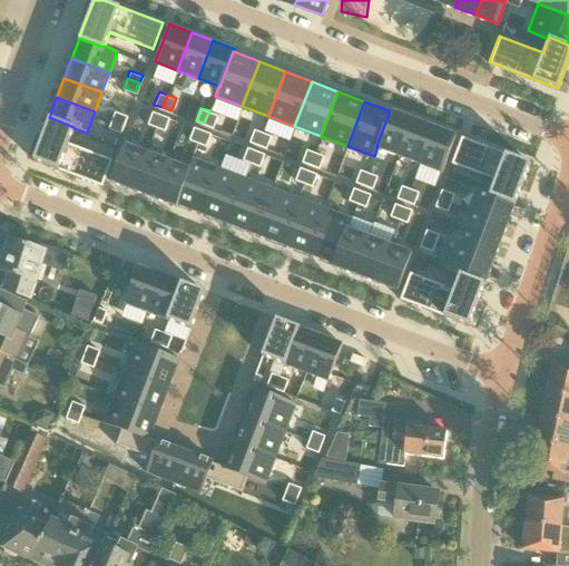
[(390,110),(376,146),(378,146),(399,154),(412,116),(390,108),(389,110),(390,110)]
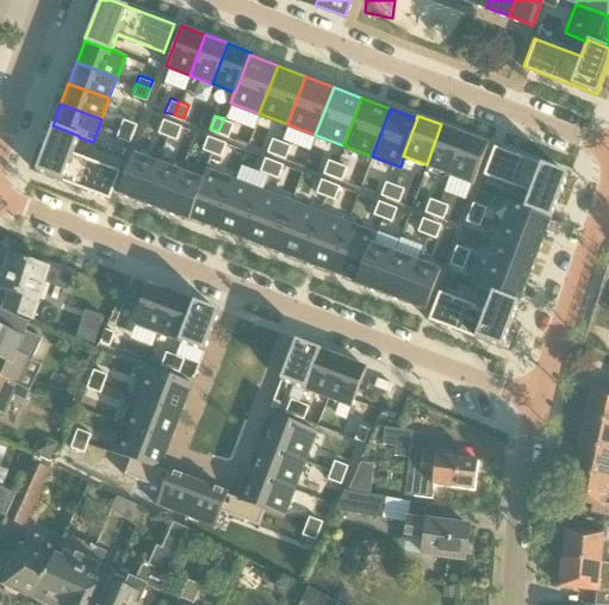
[(123,117),(119,126),(132,131),(136,123),(136,122),(123,117)]
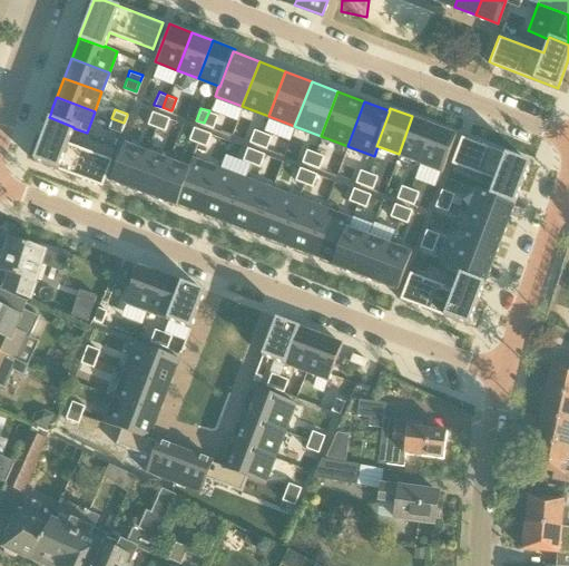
[(153,110),(147,123),(156,126),(160,113),(153,110)]
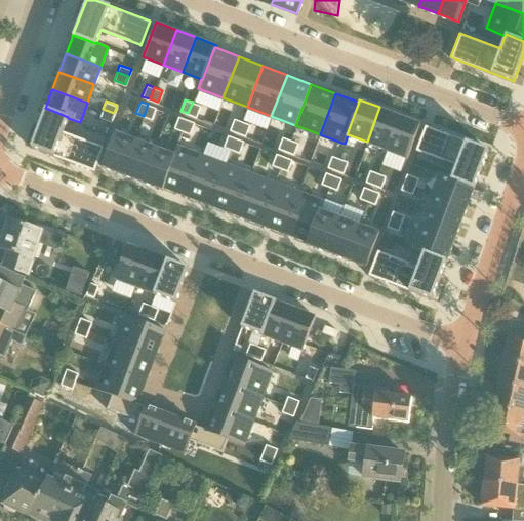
[(193,102),(188,113),(196,116),(200,105),(193,102)]
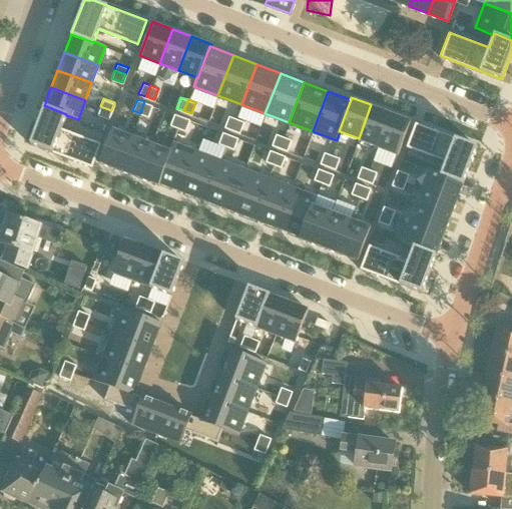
[(144,101),(140,113),(147,115),(152,104),(144,101)]
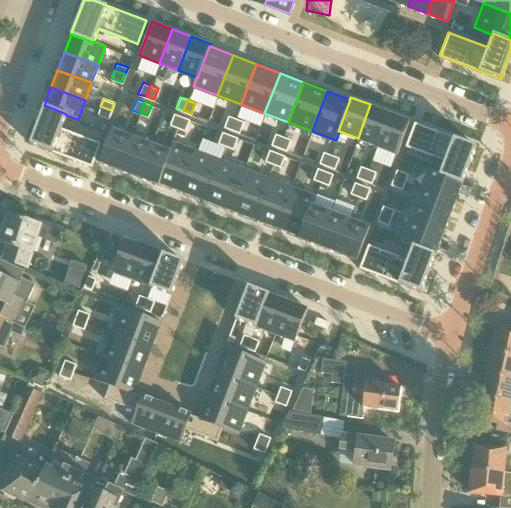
[(370,104),(358,138),(377,145),(389,112),(370,104)]
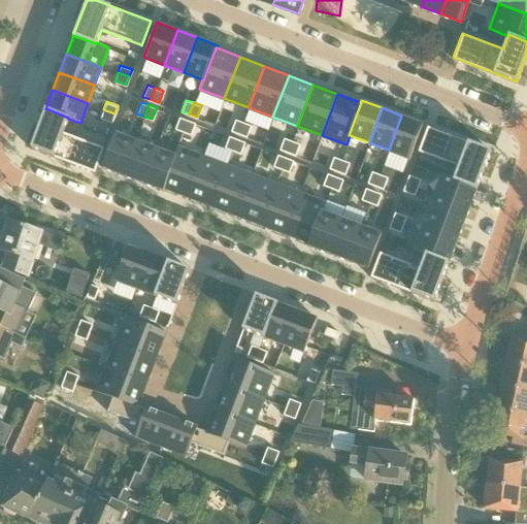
[(31,146),(94,170),(103,146),(102,145),(63,131),(68,119),(68,118),(45,108),(44,111),(40,123),(31,146)]
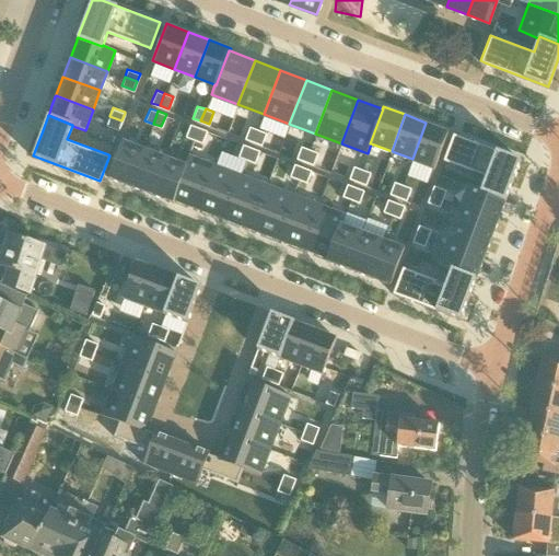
[(109,116),(106,124),(118,129),(121,120),(109,116)]
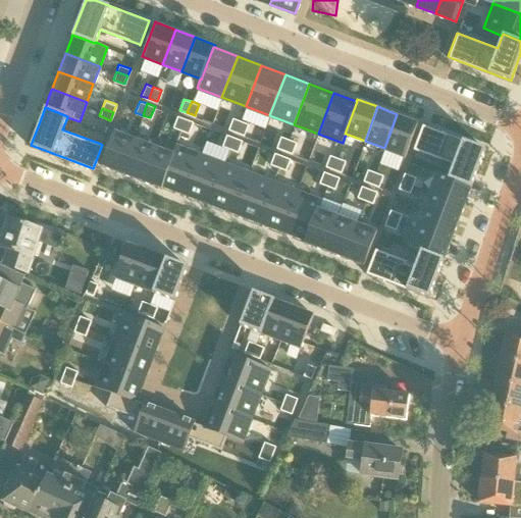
[(397,114),(384,148),(404,156),(405,156),(417,122),(397,114)]
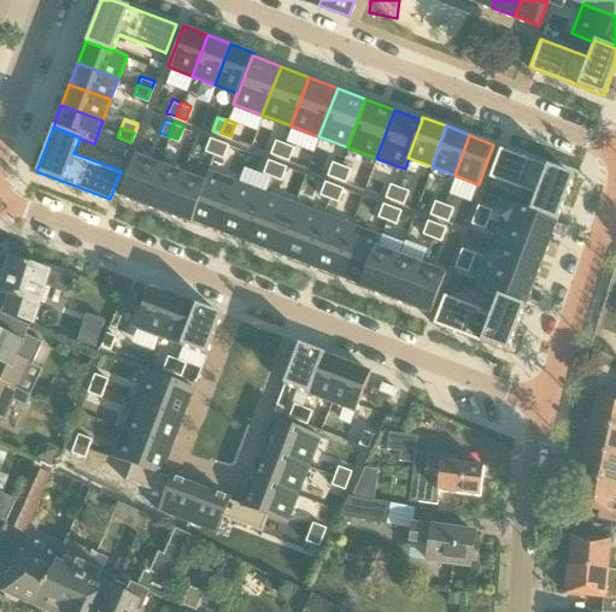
[(210,136),(205,149),(213,153),(218,139),(210,136)]
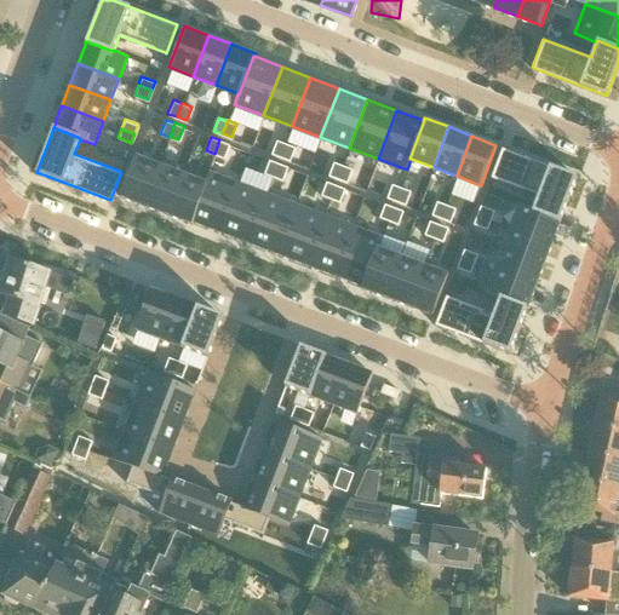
[(219,139),(215,154),(224,156),(229,143),(219,139)]
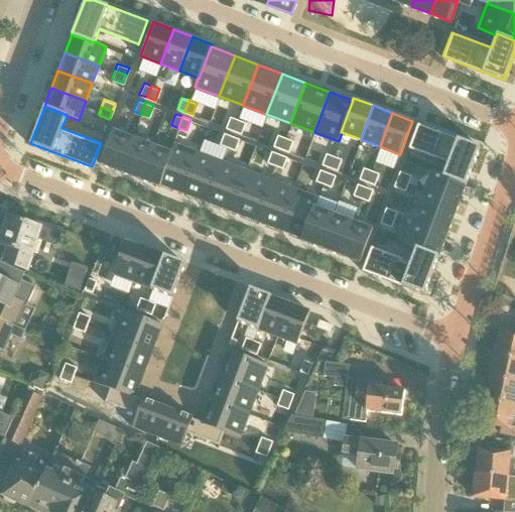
[(230,116),(226,127),(233,130),(238,118),(230,116)]
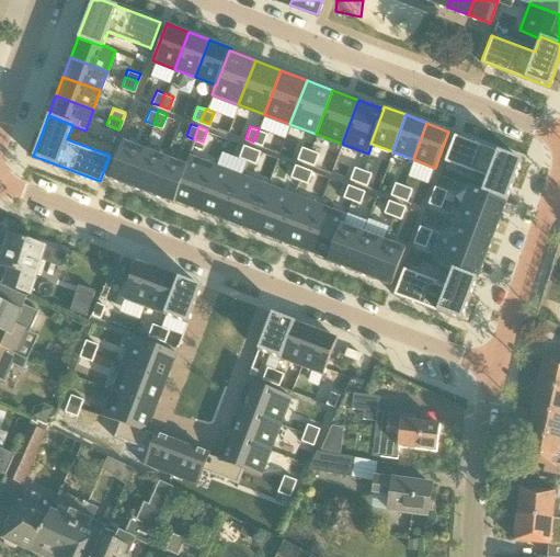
[(259,128),(253,141),(262,145),(262,144),(266,132),(259,128)]
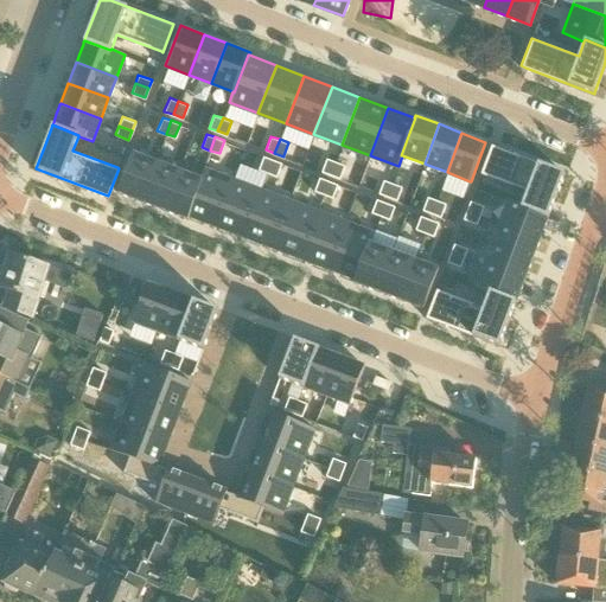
[(491,143),(480,172),(482,172),(528,190),(522,204),(522,205),(548,215),(549,211),(554,198),(563,172),(565,171),(491,143)]
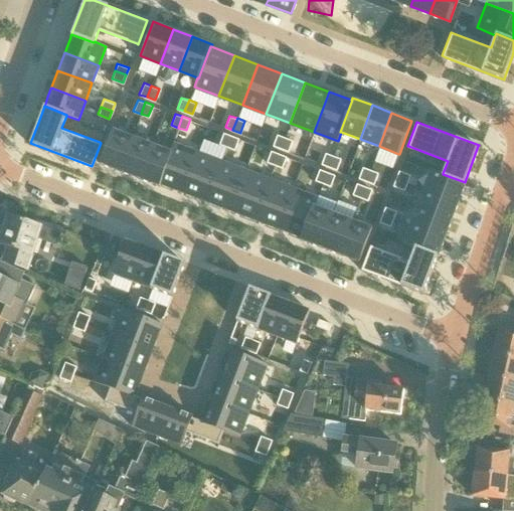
[(112,128),(100,162),(120,169),(133,136),(113,128),(112,128)]
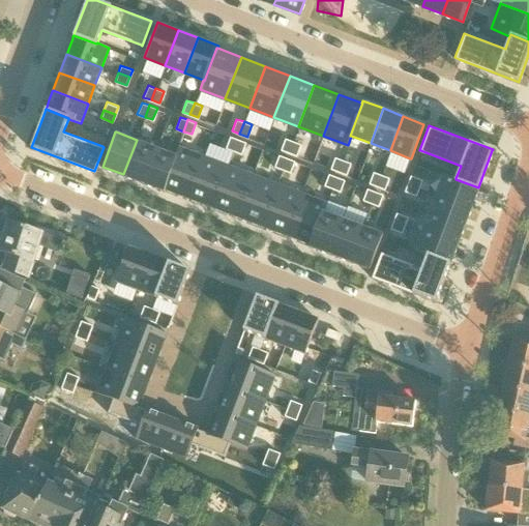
[(230,136),(226,147),(233,150),(237,139),(230,136)]
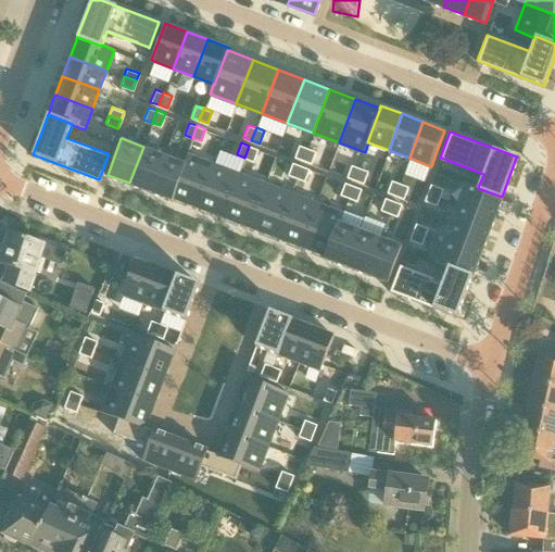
[(299,145),(294,157),(302,160),(307,147),(299,145)]
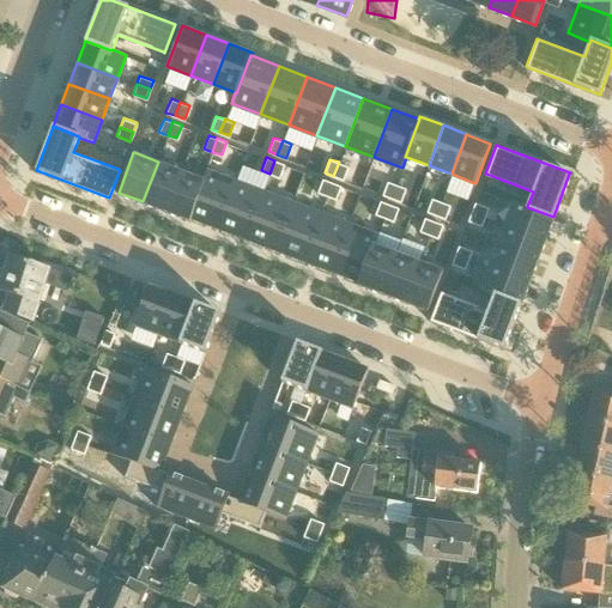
[(274,160),(270,174),(279,177),(284,164),(274,160)]
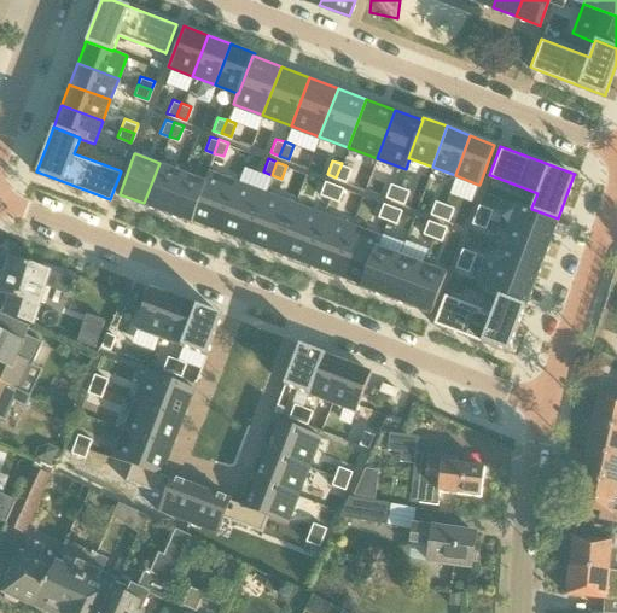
[(159,163),(144,203),(167,211),(182,171),(159,163)]
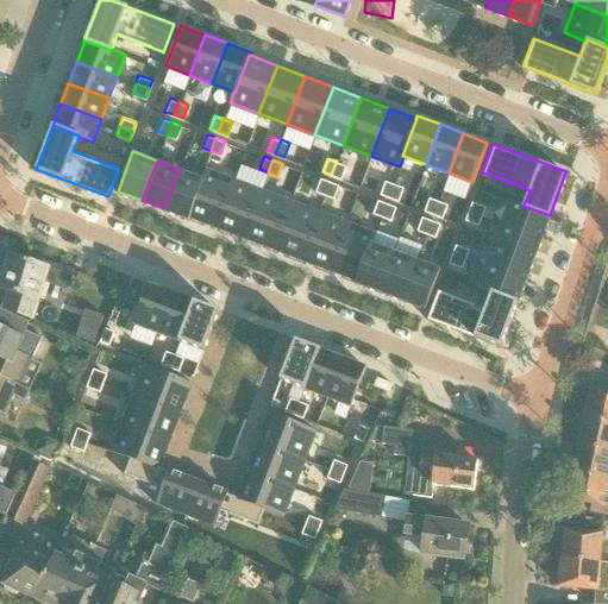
[(337,161),(331,175),(340,177),(345,164),(337,161)]
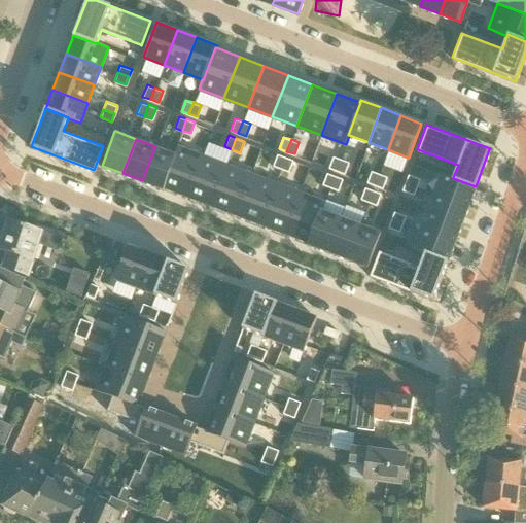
[(175,153),(163,185),(164,186),(186,195),(203,153),(177,144),(174,153),(175,153)]
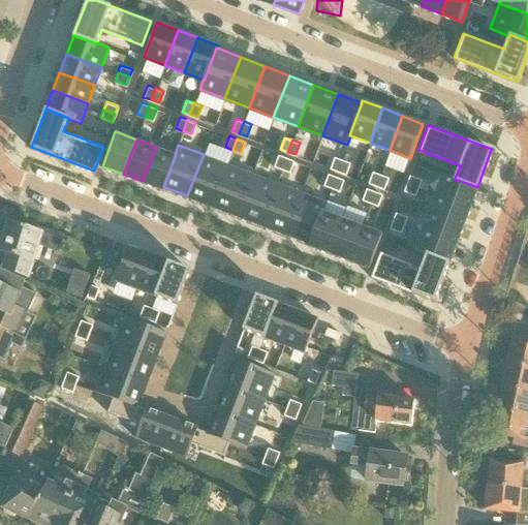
[(156,147),(143,181),(163,189),(164,187),(163,186),(176,154),(175,154),(156,147)]
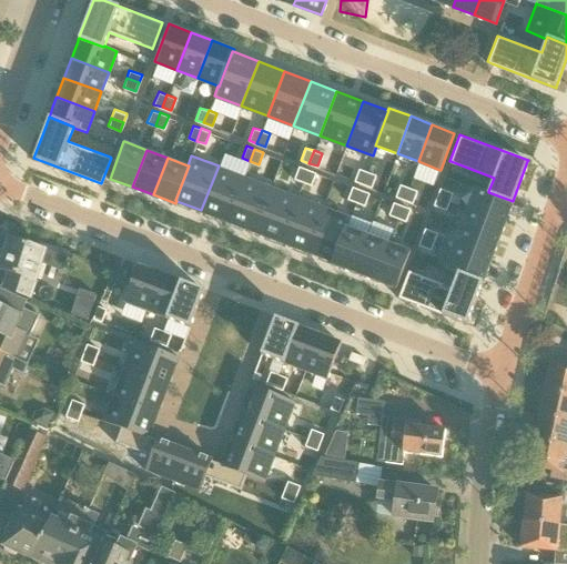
[(219,165),(201,210),(228,220),(244,175),(219,165)]
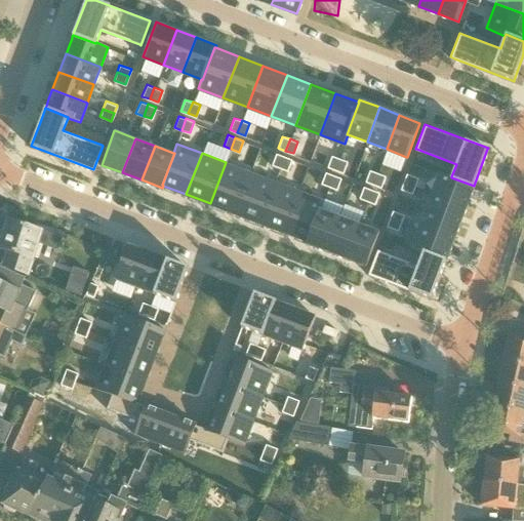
[(276,153),(272,164),(279,167),(284,156),(276,153)]
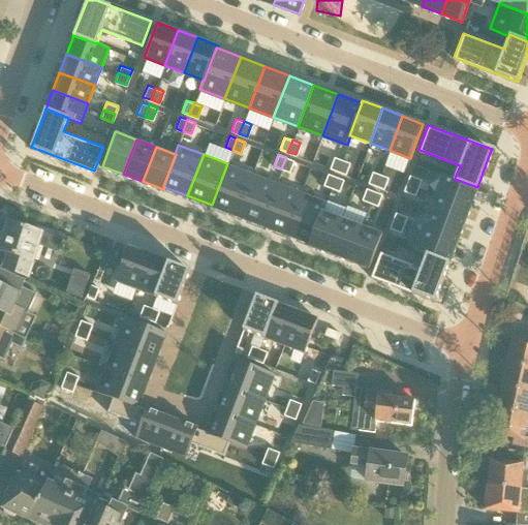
[(334,156),(330,167),(338,171),(342,159),(334,156)]
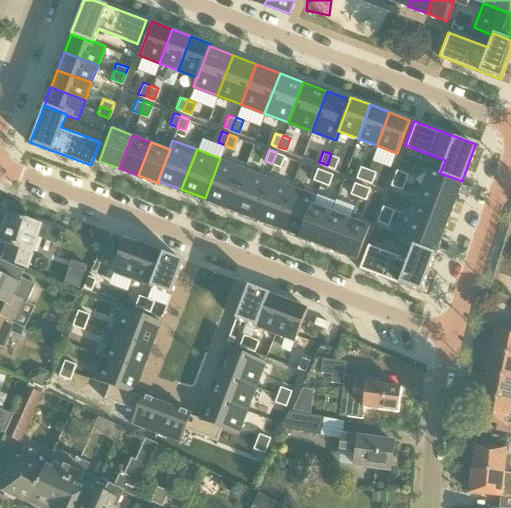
[(277,152),(272,163),(280,166),(284,154),(277,152)]
